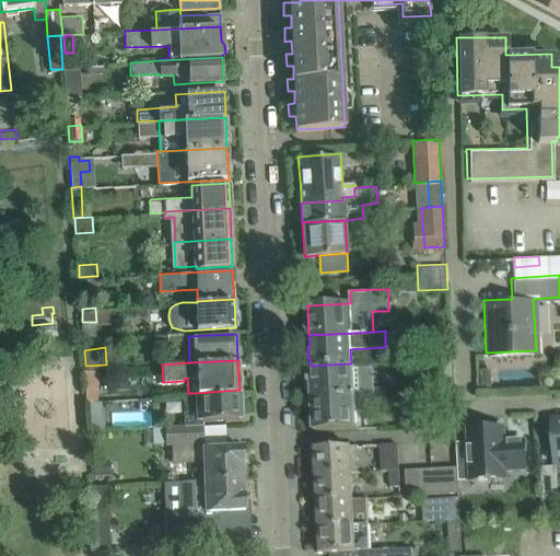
[(372,367),(352,367),(352,365),(351,365),(351,363),(311,366),(311,368),(308,370),(308,380),(311,382),(312,397),(353,395),(353,397),(377,396),(377,387),(372,387),(372,367)]
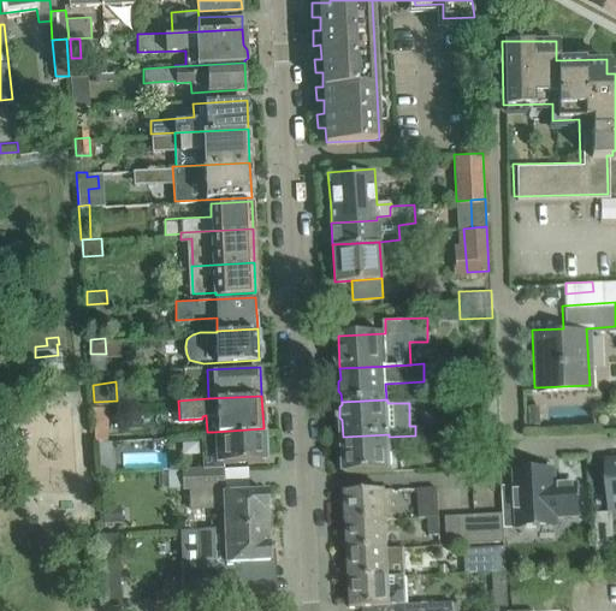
[(107,404),(94,405),(96,440),(107,439),(106,425),(108,425),(107,404)]
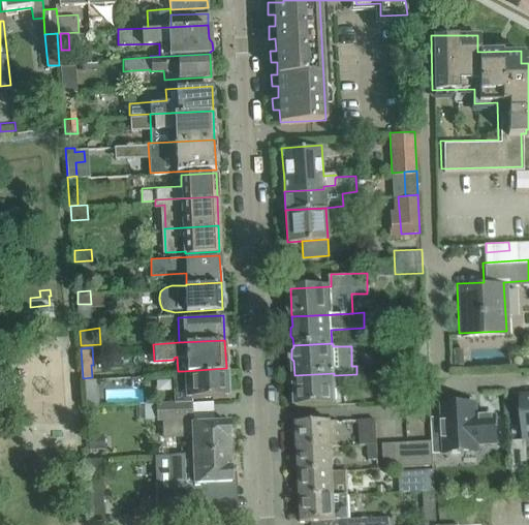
[(226,371),(226,368),(183,371),(184,396),(227,394),(226,382),(229,380),(229,374),(226,371)]
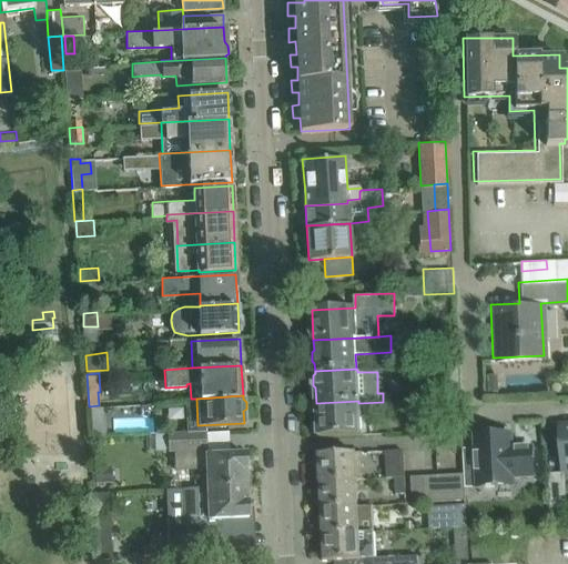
[(368,413),(384,412),(383,402),(358,403),(358,401),(316,403),(317,420),(314,422),(315,430),(317,432),(317,435),(365,433),(364,416),(359,416),(359,405),(367,404),(368,413)]
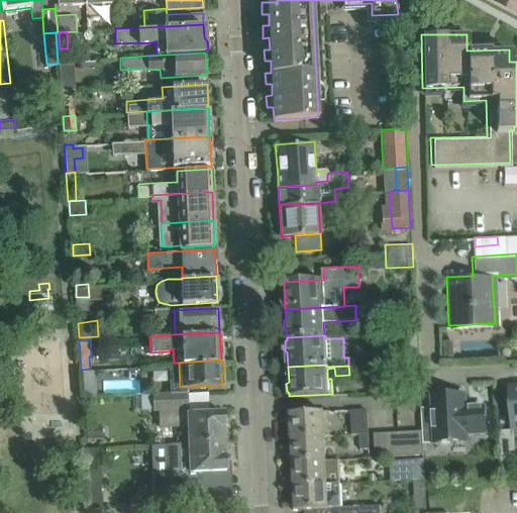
[(82,371),(84,395),(96,394),(95,370),(82,371)]
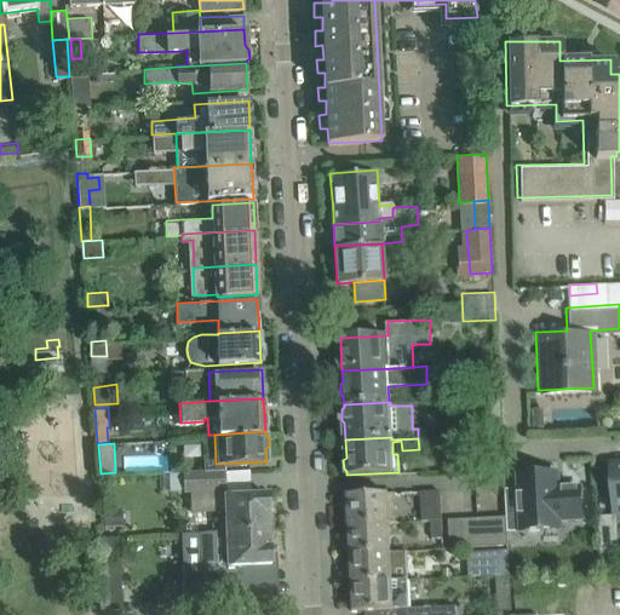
[(529,472),(518,472),(521,513),(506,515),(507,529),(560,527),(558,517),(581,516),(580,487),(557,488),(556,471),(546,471),(545,466),(529,467),(529,472)]
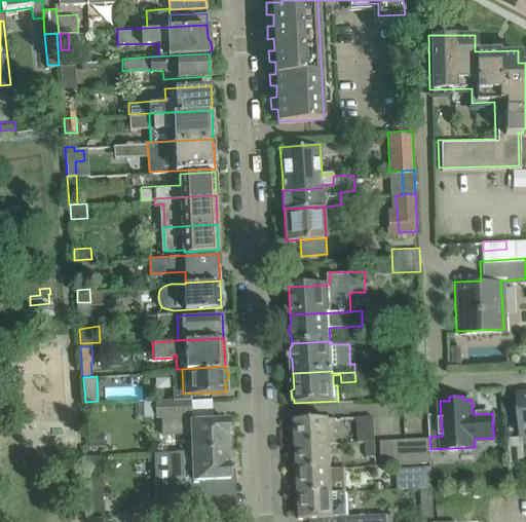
[(191,432),(192,449),(228,447),(227,417),(213,417),(212,398),(137,400),(137,414),(144,413),(144,414),(155,413),(155,416),(161,416),(161,433),(191,432)]
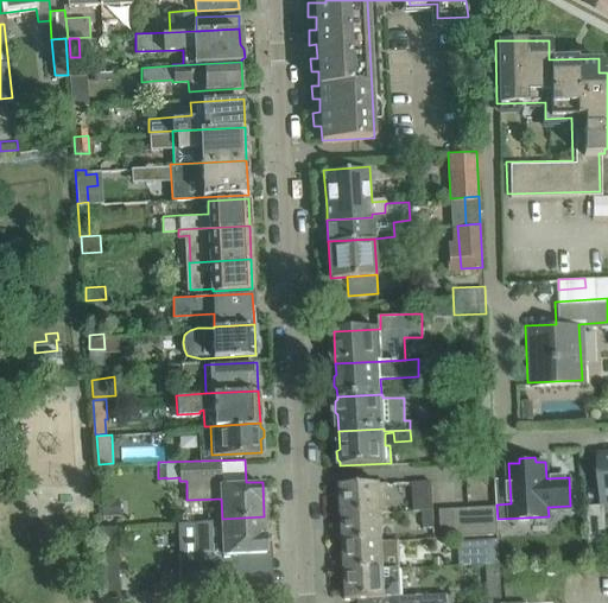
[(431,478),(412,480),(413,508),(423,508),(434,508),(431,478)]
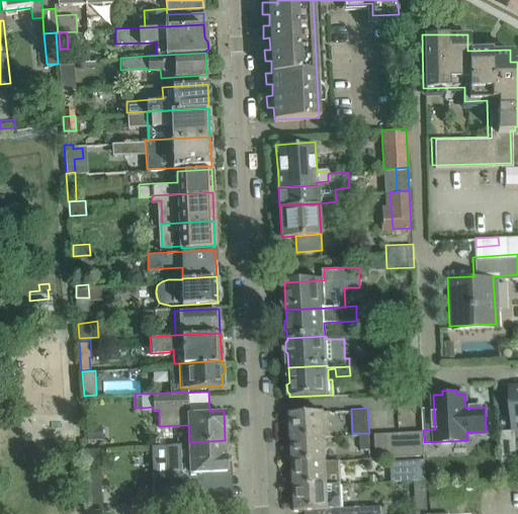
[(331,435),(329,410),(290,412),(292,437),(325,435),(331,435)]
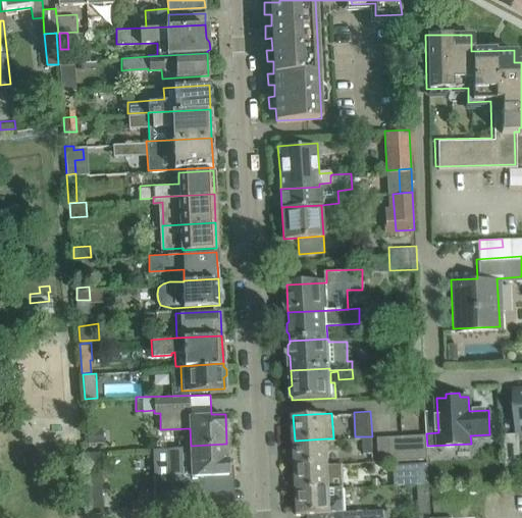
[(519,432),(504,432),(505,463),(520,463),(519,432)]
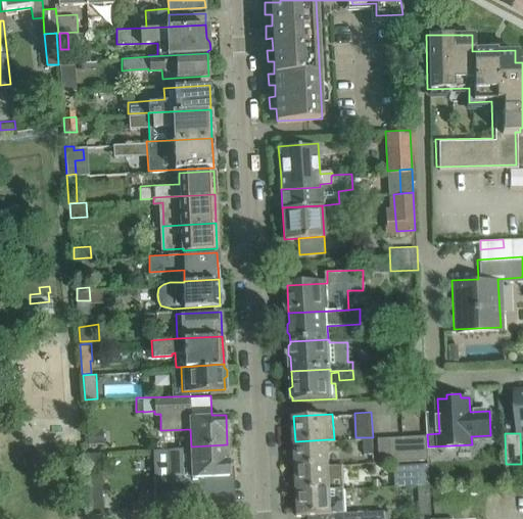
[(428,458),(427,434),(415,435),(416,459),(427,458),(428,458)]
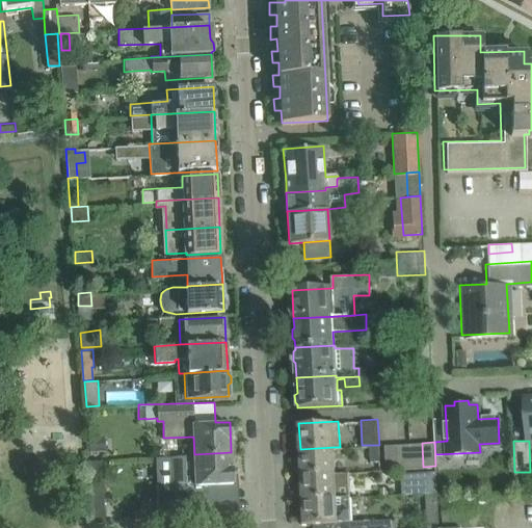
[(411,468),(410,443),(397,444),(398,468),(411,468)]
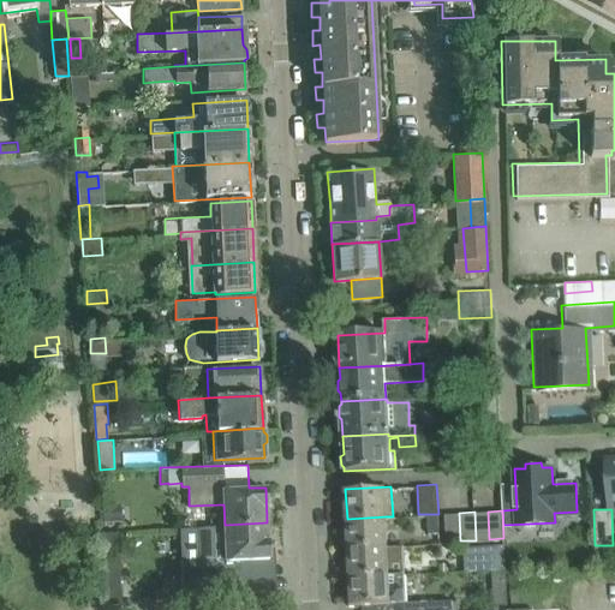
[(489,539),(488,512),(475,512),(476,540),(489,539)]
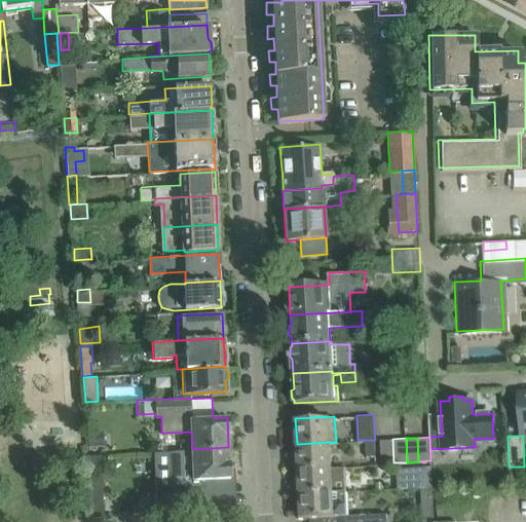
[(393,462),(392,439),(379,439),(380,463),(393,462)]
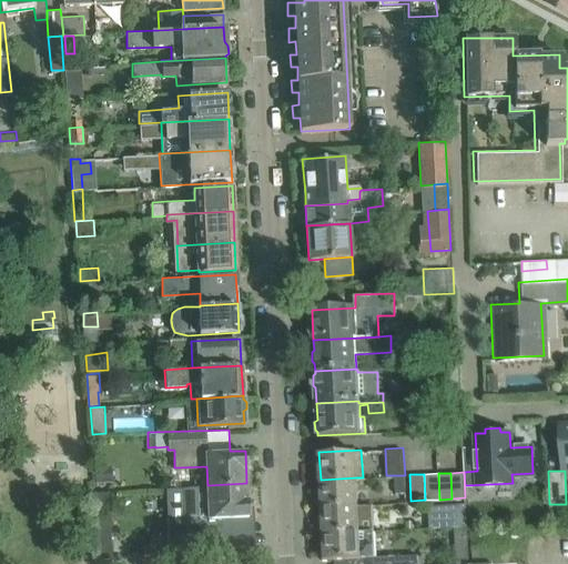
[(405,491),(405,475),(395,475),(395,492),(405,491)]
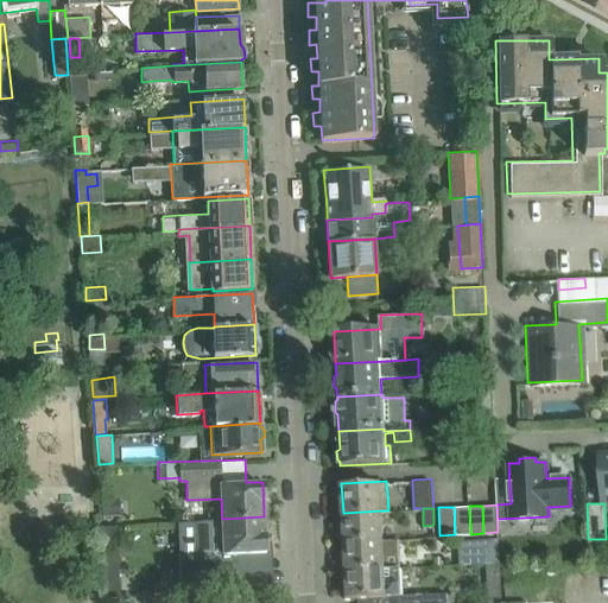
[(382,539),(381,511),(343,513),(344,540),(382,539)]
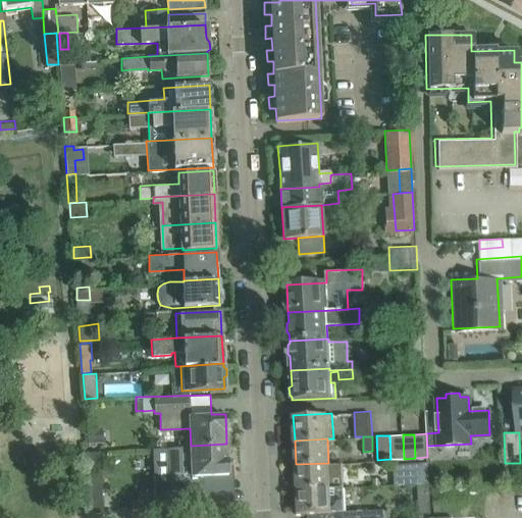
[(228,474),(227,464),(226,444),(191,446),(170,447),(172,505),(214,502),(212,476),(228,474)]
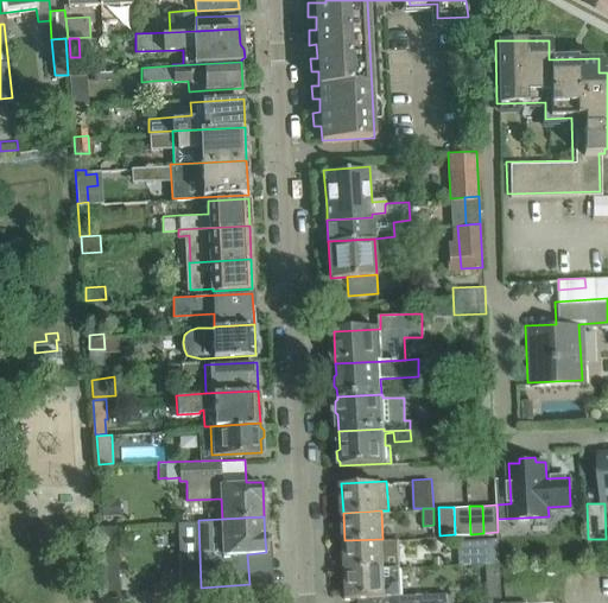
[(499,550),(498,532),(496,532),(496,537),(457,539),(458,563),(486,562),(499,562),(498,550),(499,550)]
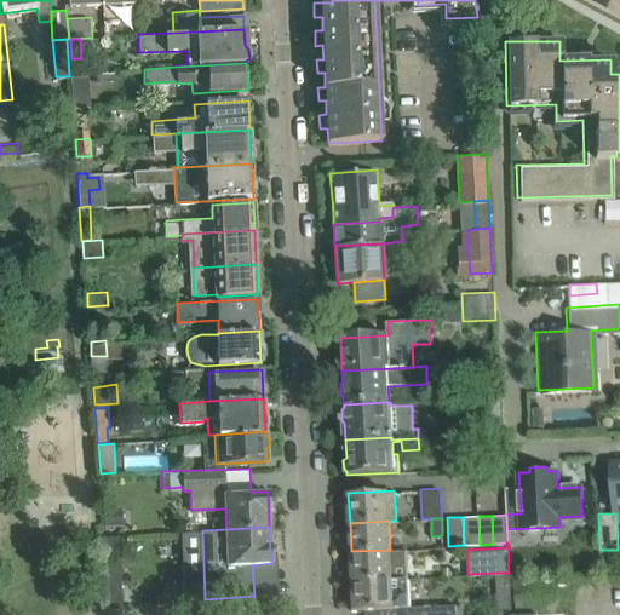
[(390,550),(351,551),(352,580),(407,578),(406,549),(390,550)]
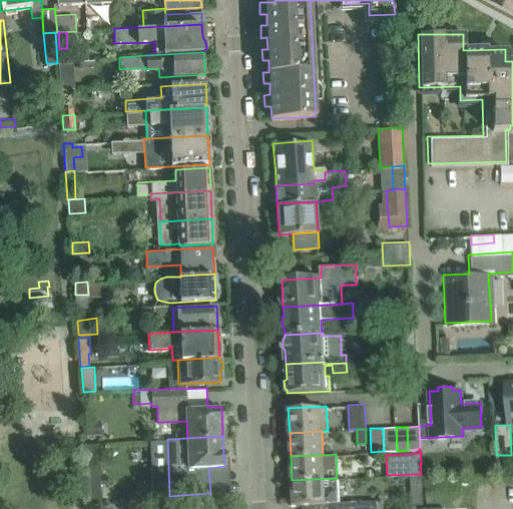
[(422,493),(421,474),(410,474),(412,498),(422,498),(423,498),(422,493)]
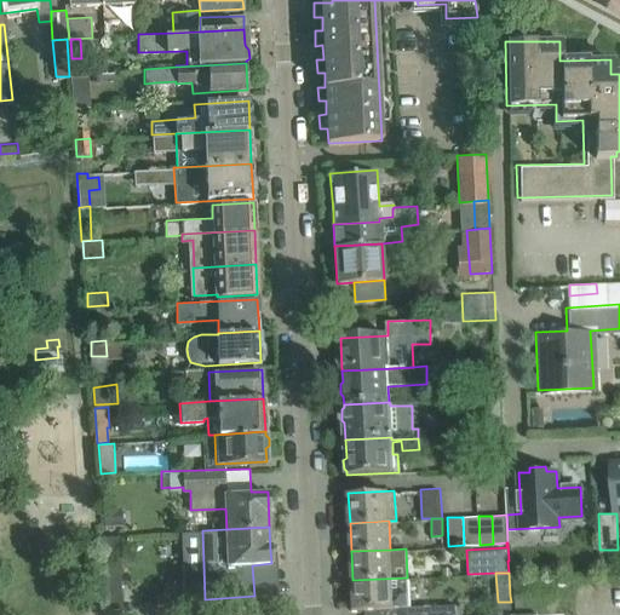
[(407,593),(407,578),(352,580),(354,610),(397,608),(397,614),(460,614),(460,604),(455,604),(455,603),(417,605),(417,592),(407,593)]
